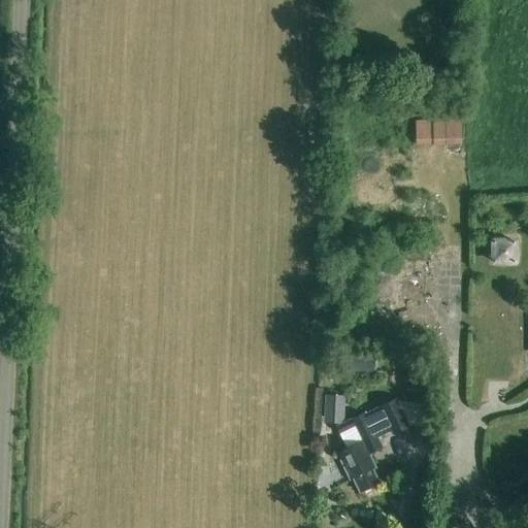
[(462,120),(414,121),(415,141),(462,140),(462,120)]
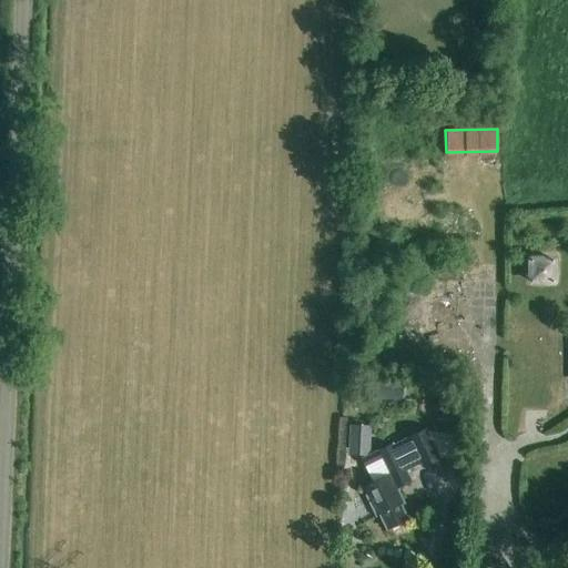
[(541,252),(543,281),(567,280),(567,253),(567,251),(541,252)]
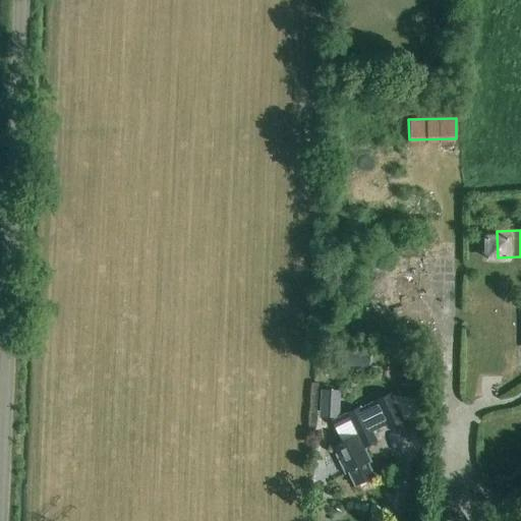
[(368,368),(368,356),(335,355),(334,366),(368,368)]
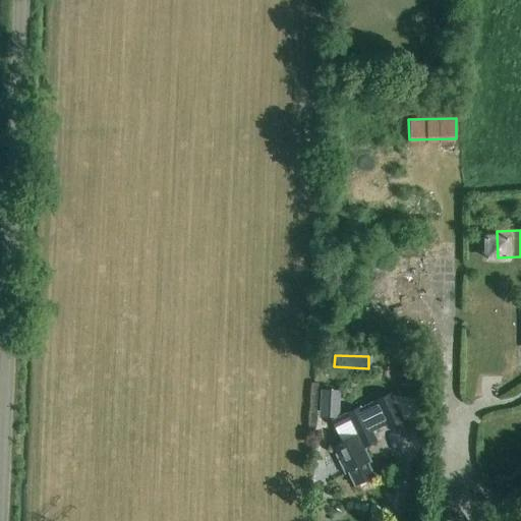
[(327,387),(327,414),(343,414),(344,387),(327,387)]
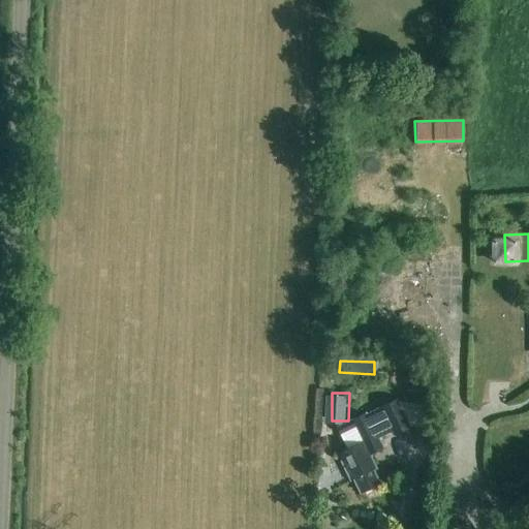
[(391,431),(394,435),(408,428),(395,400),(379,407),(365,415),(365,414),(335,429),(346,450),(339,455),(350,480),(353,478),(361,492),(378,484),(371,470),(374,469),(369,457),(381,449),(376,438),(391,431)]
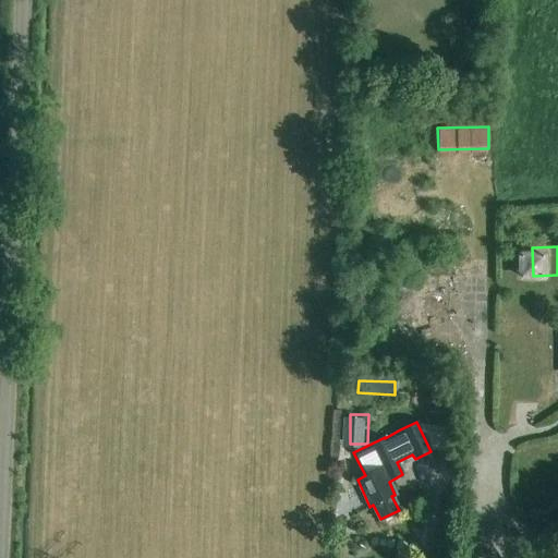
All buildings are outlined.
